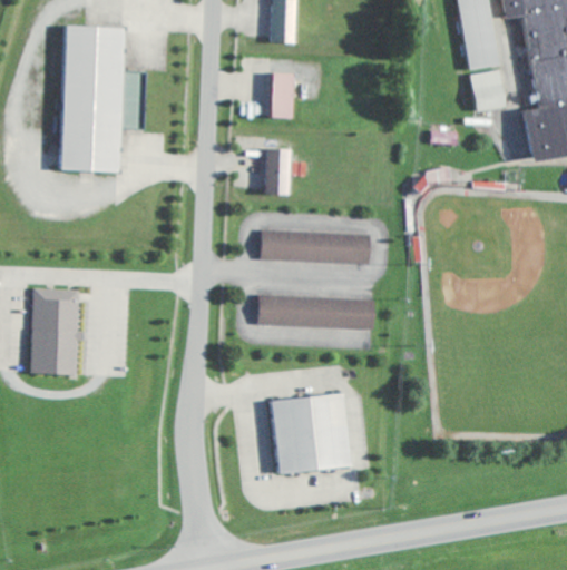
[(294,42),(294,0),(270,0),(270,42),(294,42)]
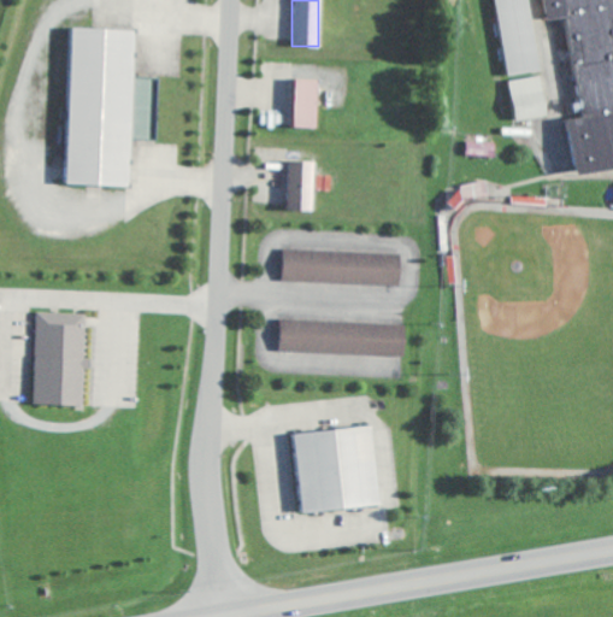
[(494,0),(507,75),(541,70),(529,0),(494,0)]
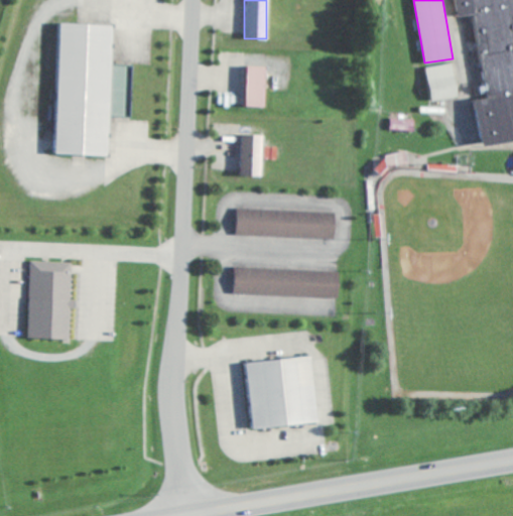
[(512,139),(512,0),(454,0),(457,16),(473,14),(484,97),(475,98),(481,144),(512,139)]
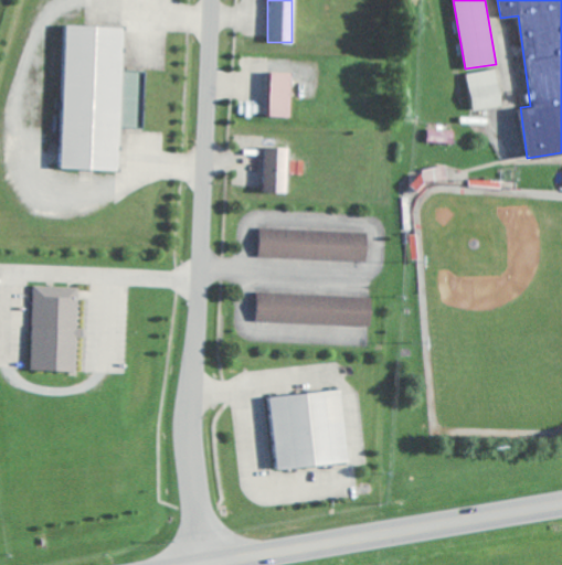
[(61,169),(118,170),(119,128),(139,128),(141,70),(123,70),(124,27),(65,24),(61,169)]
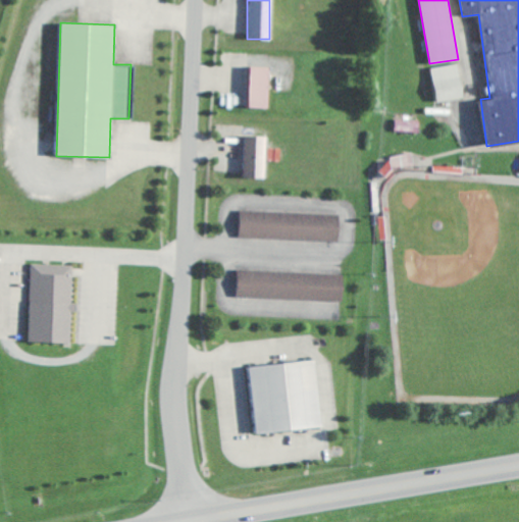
[(435,101),(463,98),(459,64),(431,67),(435,101)]
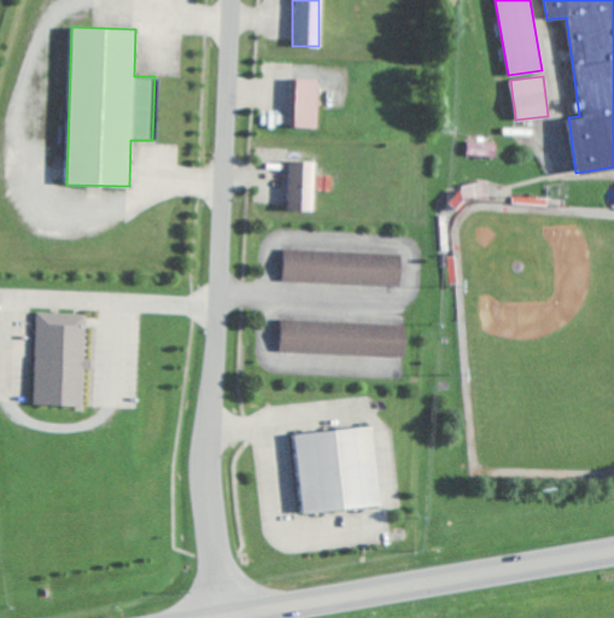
[(315,128),(317,80),(293,79),(291,127),(315,128)]
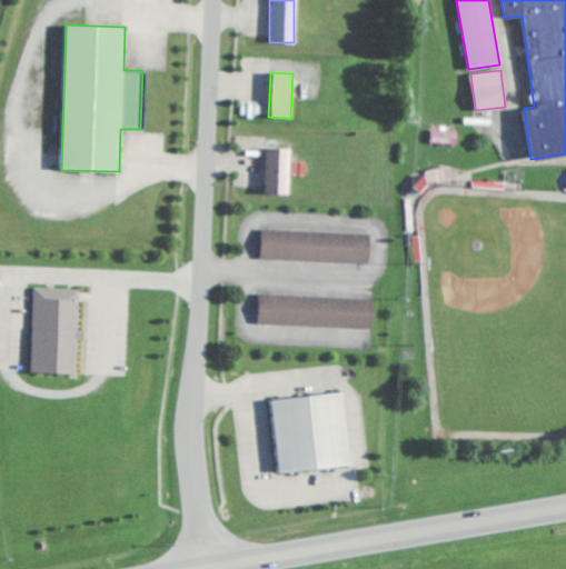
[(456,145),(457,131),(430,131),(429,143),(456,145)]
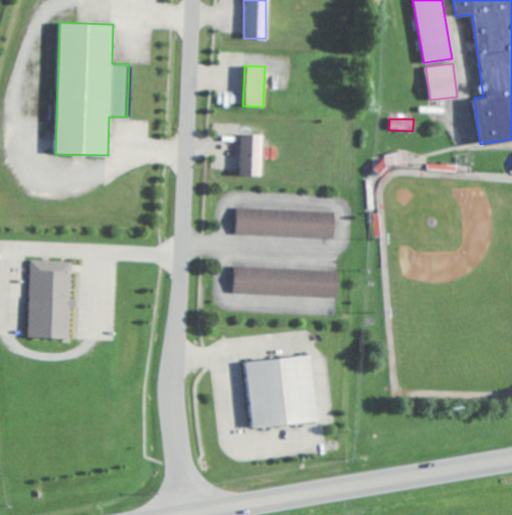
[(262,135),(239,134),(238,175),(260,175),(262,135)]
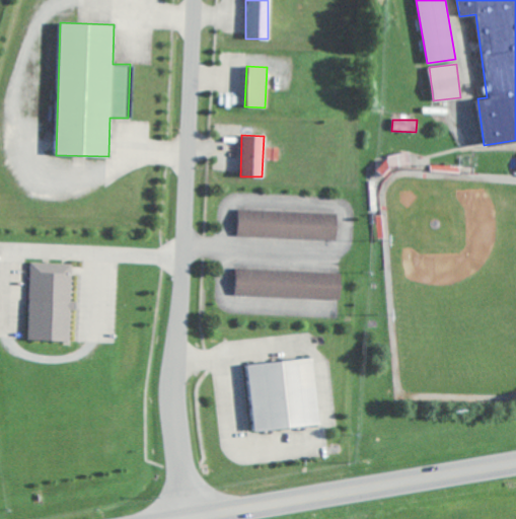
[(236,236),(336,240),(337,213),(237,209),(236,236)]
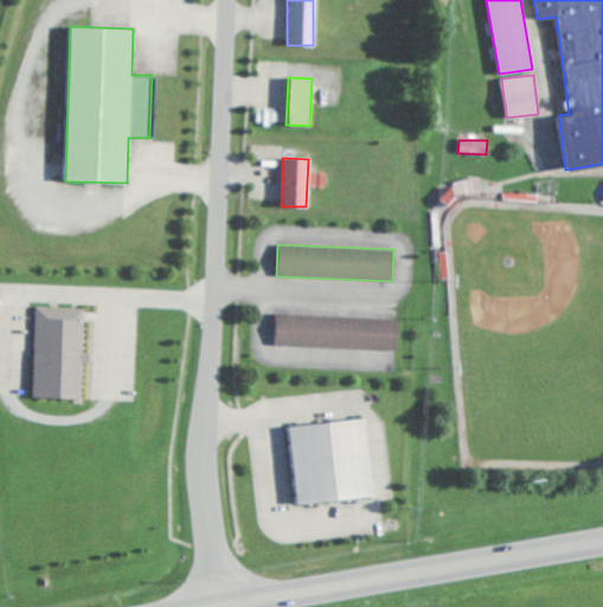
[(81,398),(83,352),(82,352),(83,308),(34,307),(31,397),(81,398)]
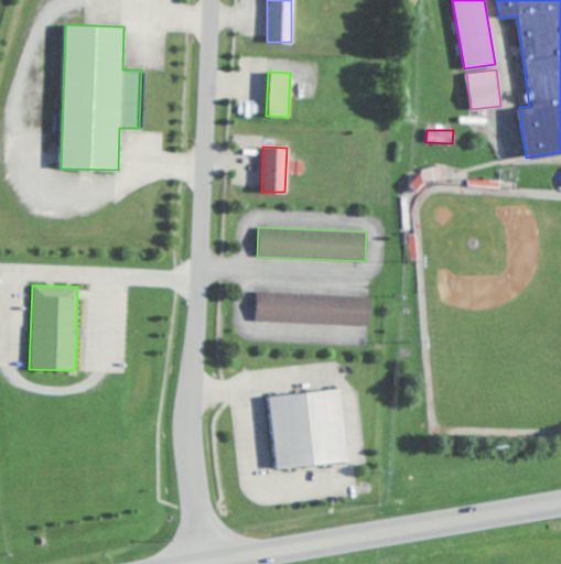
[(256,292),(255,321),(369,325),(370,296),(256,292)]
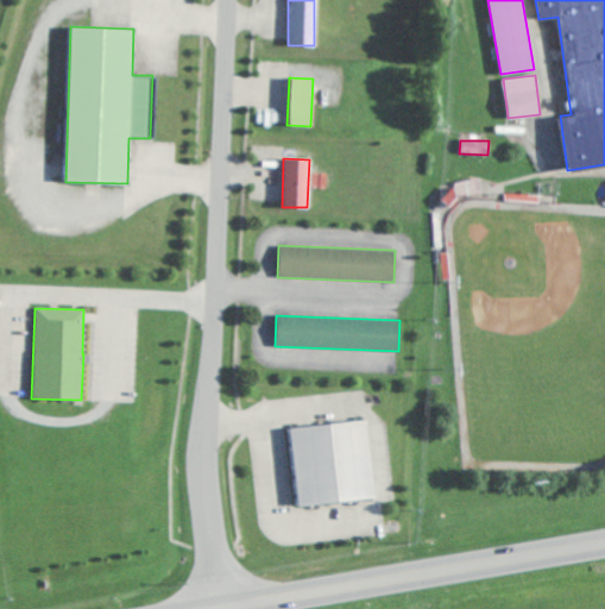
[(296,506),(375,498),(367,421),(289,428),(296,506)]
